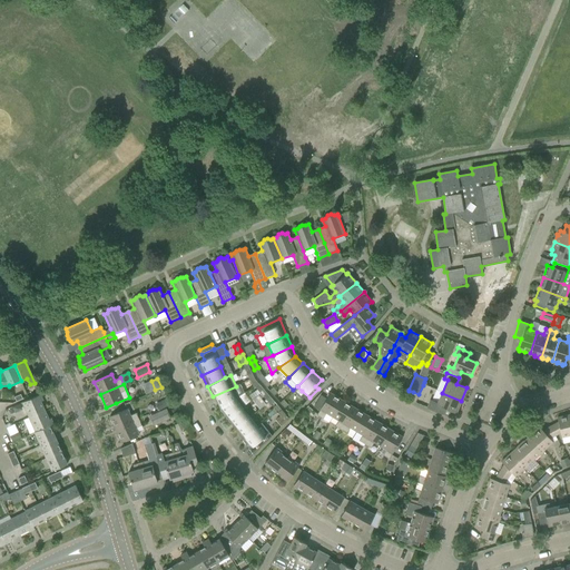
[(236,386),(213,396),(219,409),(238,396),(244,393),(239,384),(236,386)]
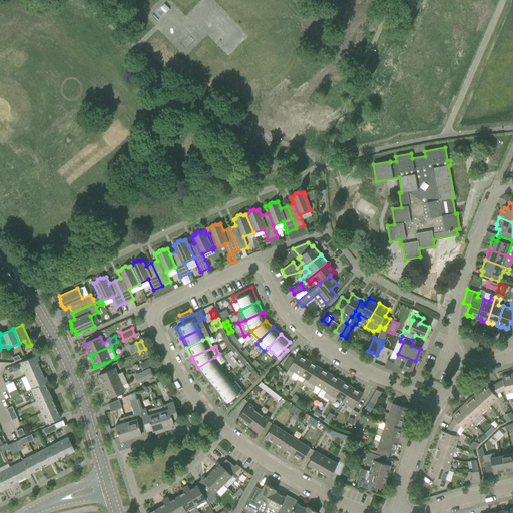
[(297,354),(285,374),(291,377),(296,381),(299,376),(308,361),(297,354)]
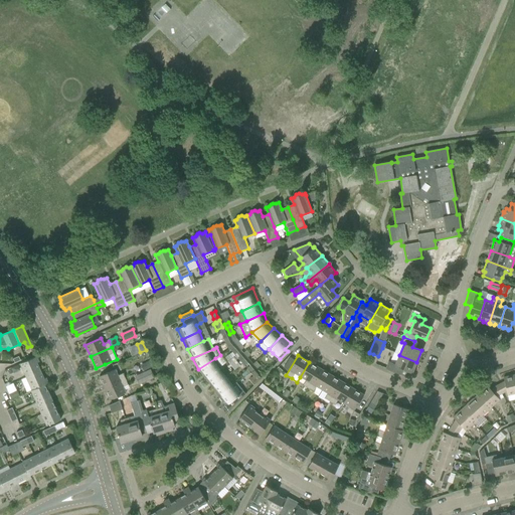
[(416,362),(399,355),(395,365),(388,362),(385,368),(389,370),(400,375),(402,369),(411,373),(416,362)]
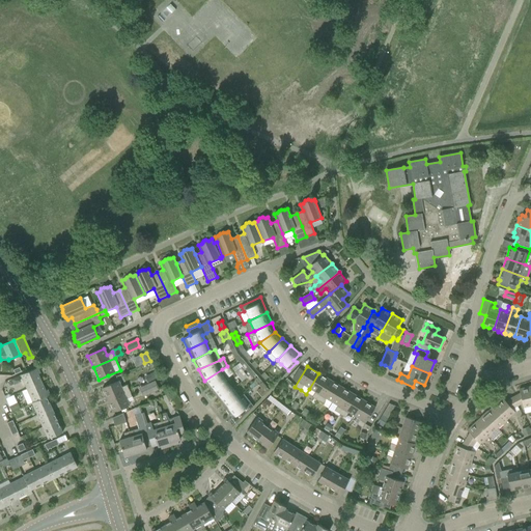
[(28,372),(21,375),(26,388),(42,382),(37,374),(39,373),(37,368),(28,372)]
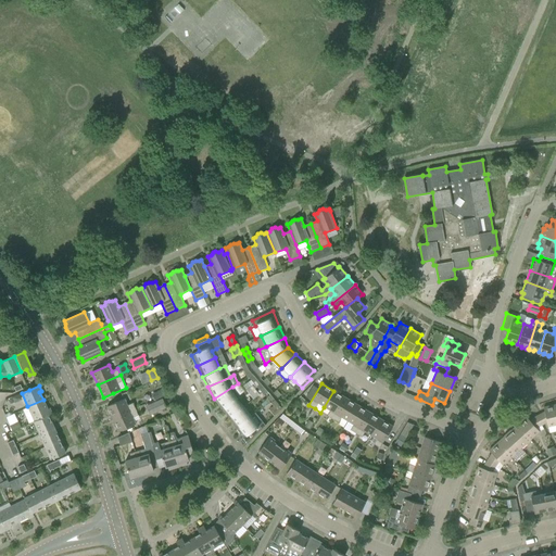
[(239,395),(232,387),(214,399),(222,409),(239,395)]
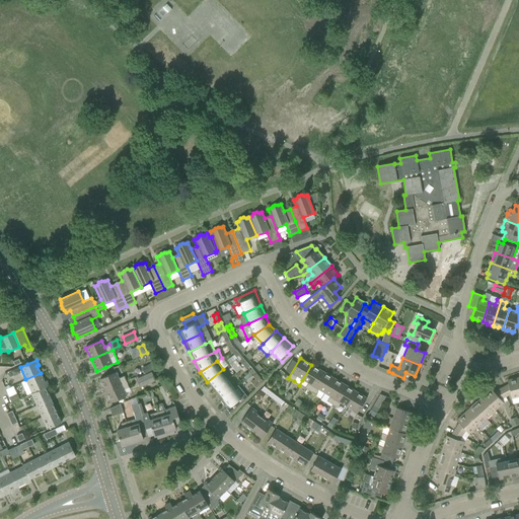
[(305,388),(310,391),(322,372),(311,365),(302,380),(308,383),(305,388)]
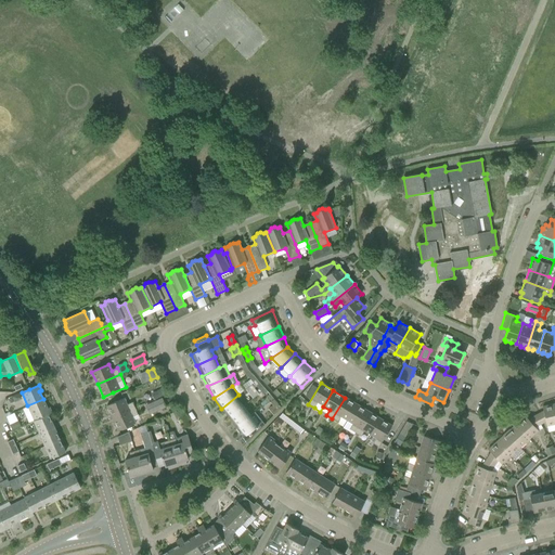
[(239,395),(221,409),(229,418),(243,407),(236,398),(239,396),(239,395)]
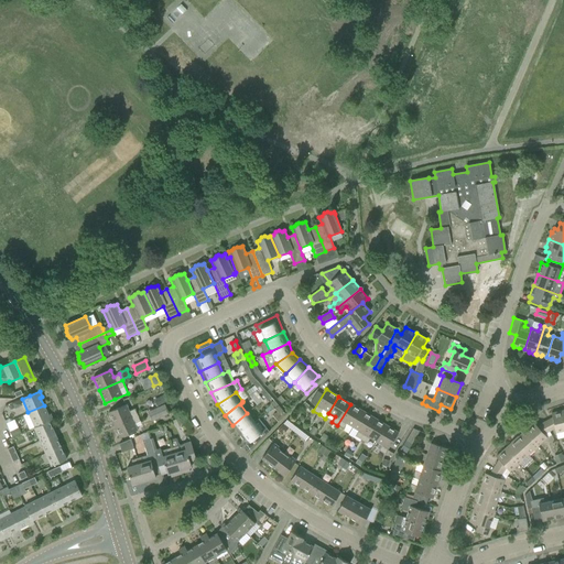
[(115,425),(138,415),(134,409),(129,412),(126,404),(119,408),(108,412),(115,425)]
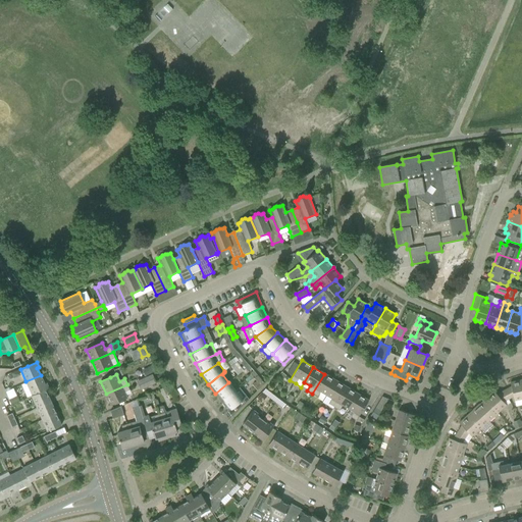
[(326,396),(335,380),(324,374),(312,394),(318,397),(321,392),(326,396)]
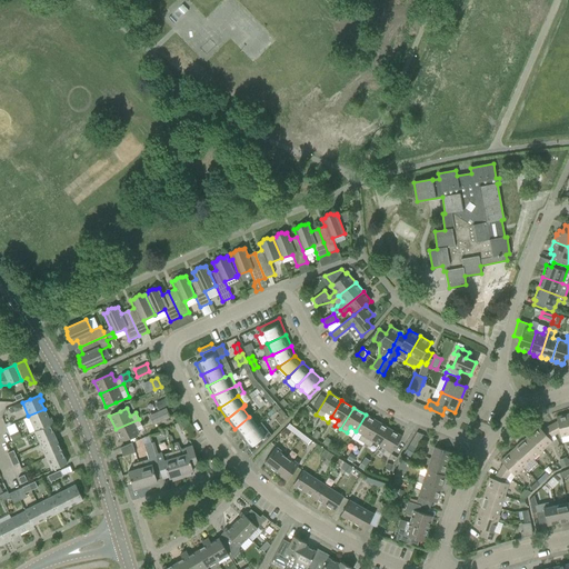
[(45,409),(28,416),(35,429),(52,421),(50,418),(49,419),(45,409)]
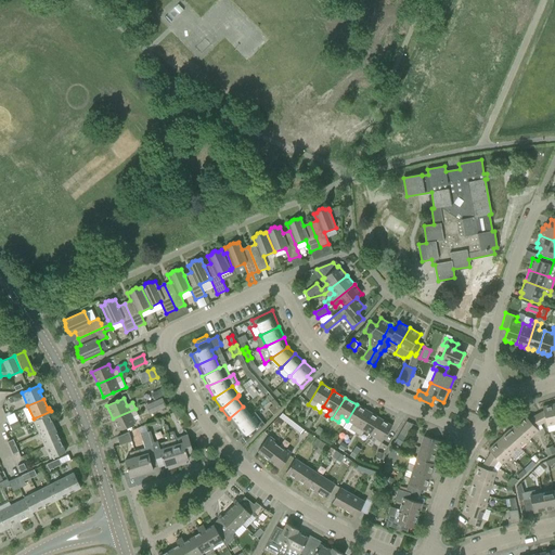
[(154,412),(166,407),(163,399),(150,404),(145,407),(149,414),(154,412)]
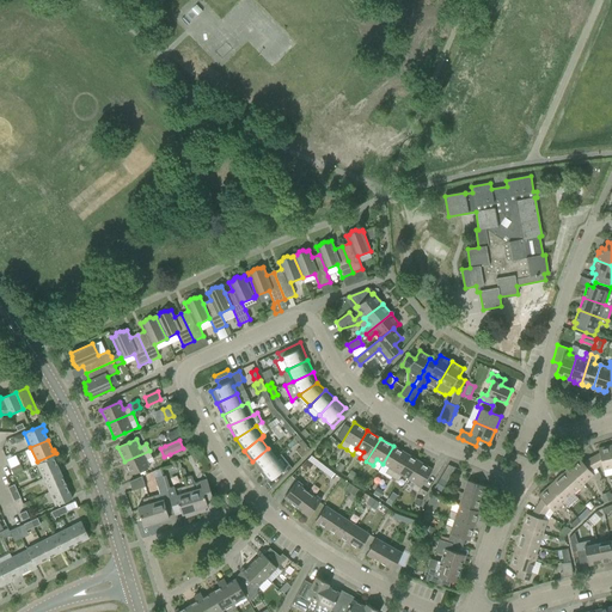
[(303,440),(298,444),(306,453),(311,450),(303,440)]
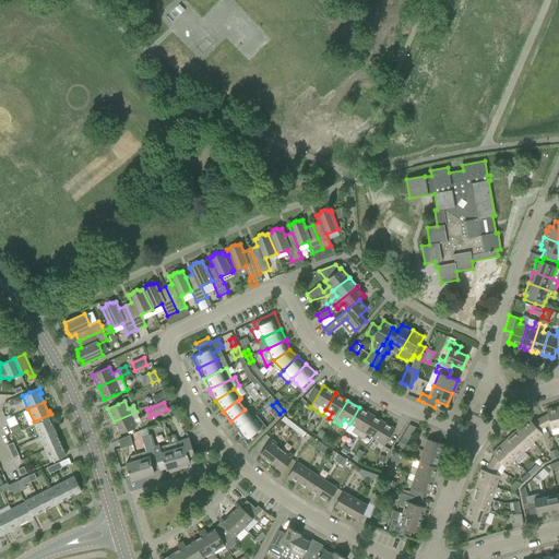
[(359,407),(349,424),(355,427),(352,432),(358,436),(371,415),(359,407)]
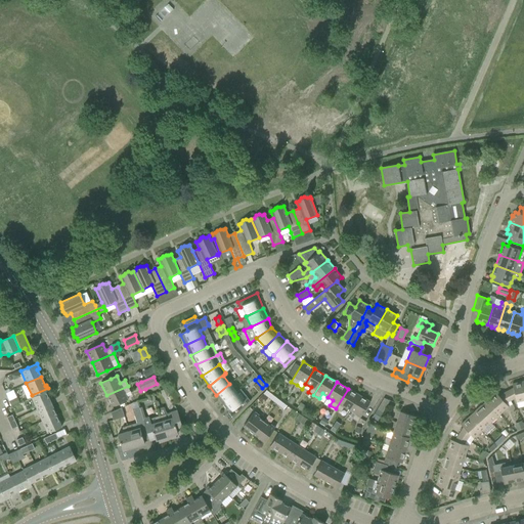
[(523,383),(523,382),(512,384),(513,388),(506,392),(510,400),(515,398),(516,402),(517,402),(523,400),(523,383)]
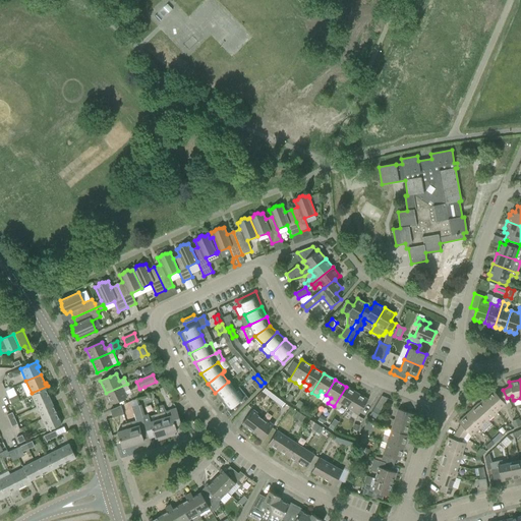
[(228,382),(215,393),(221,402),(235,391),(228,382)]
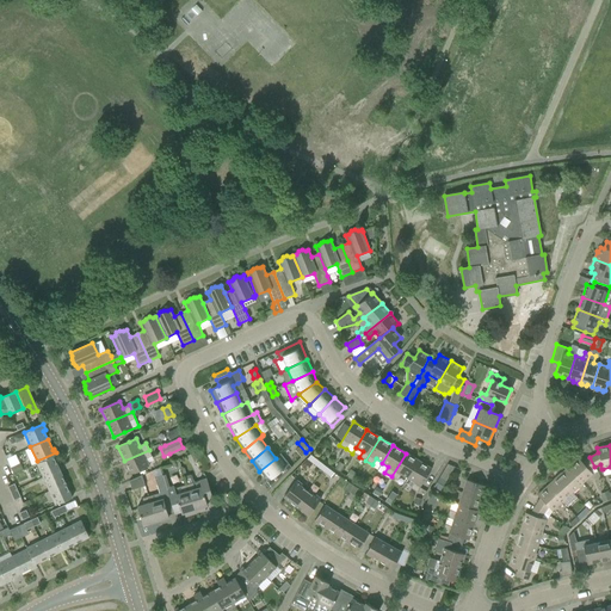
[(152,457),(149,450),(124,461),(130,475),(141,470),(149,467),(146,460),(152,457)]
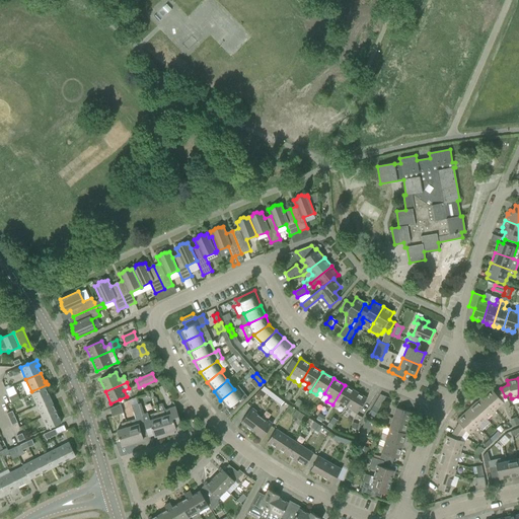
[(49,386),(48,384),(31,391),(32,393),(31,393),(35,404),(50,398),(46,388),(49,386)]
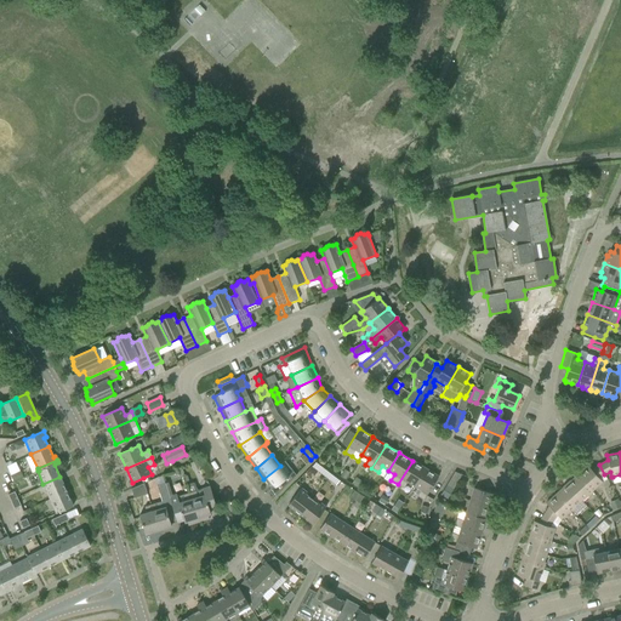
[(198,460),(194,462),(189,463),(193,471),(201,467),(198,460)]
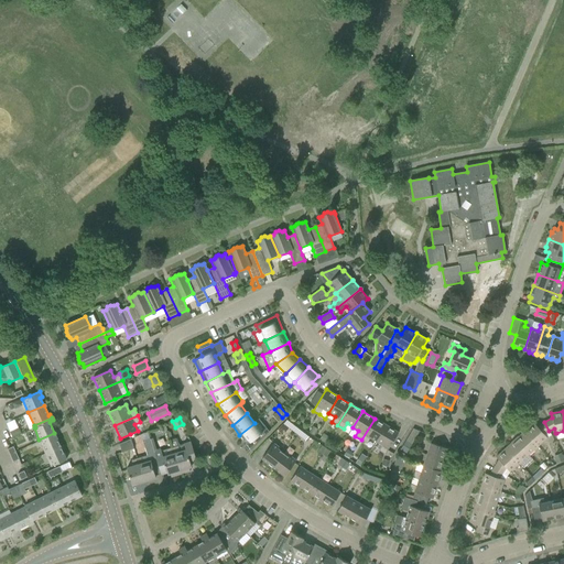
[(375,419),(361,440),(367,444),(370,438),(376,442),(386,425),(375,419)]
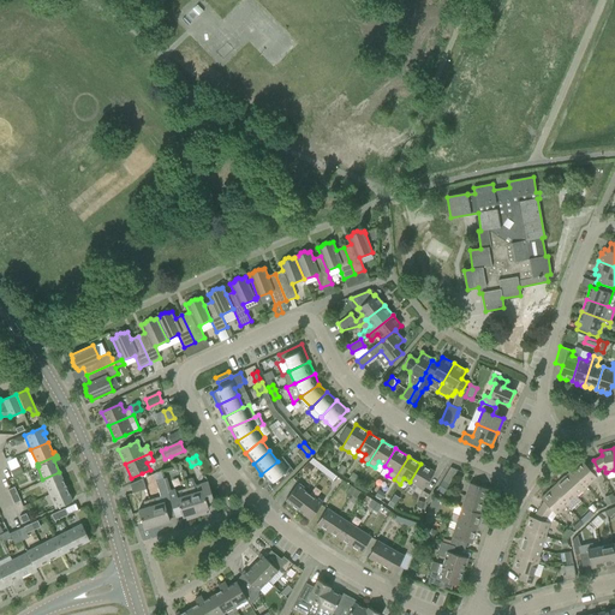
[(278,461),(261,475),(269,485),(274,491),(290,476),(290,475),(293,471),(282,458),(278,461)]
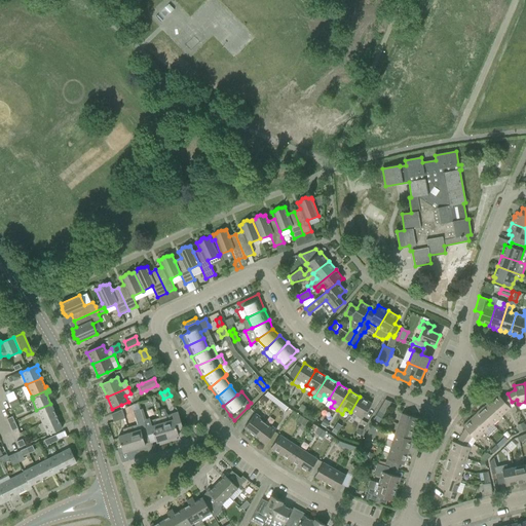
[(267,391),(264,396),(271,401),(278,406),(280,402),(274,397),(267,391)]
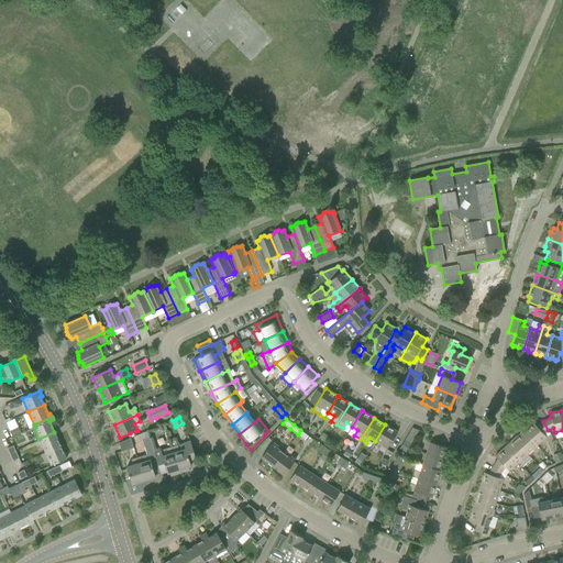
[(543,433),(548,430),(543,421),(536,426),(532,422),(523,431),(537,445),(547,437),(543,433)]
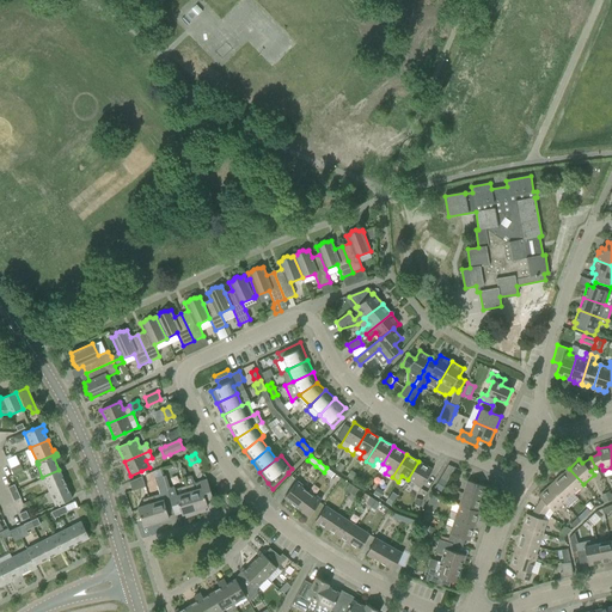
[(418,461),(408,479),(415,483),(411,489),(417,494),(426,479),(432,470),(418,461)]
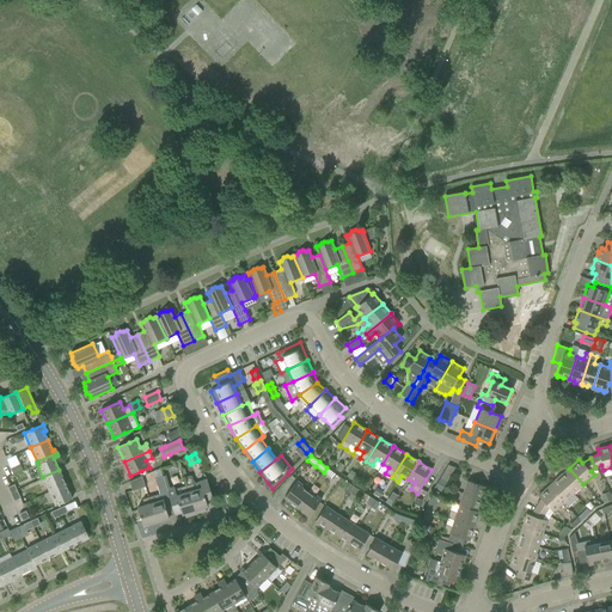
[(340,463),(335,470),(341,473),(346,466),(340,463)]
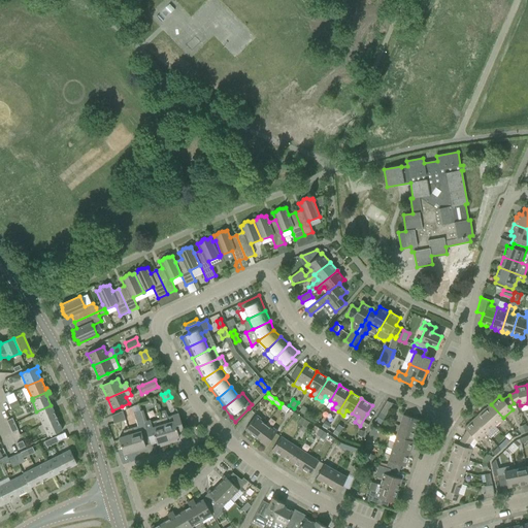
[(9,403),(11,410),(20,406),(18,400),(9,403)]
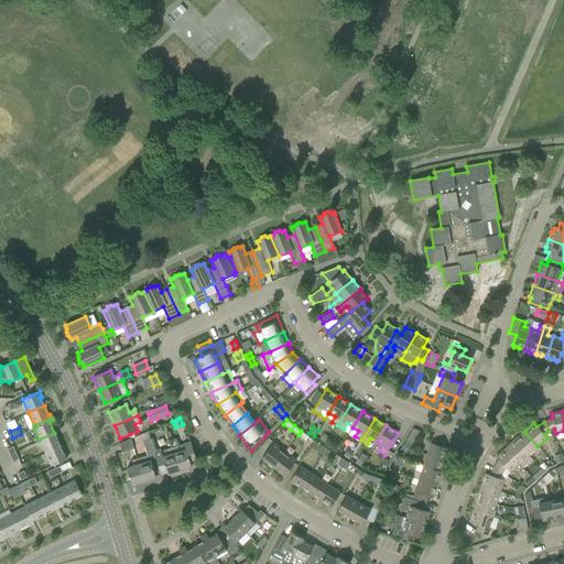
[(420,431),(413,429),(405,442),(411,445),(420,431)]
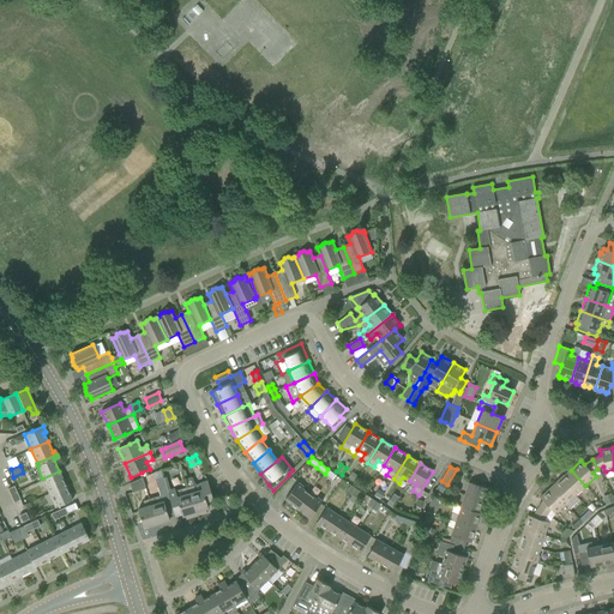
[(325,474),(326,475),(332,480),(336,476),(327,469),(325,474)]
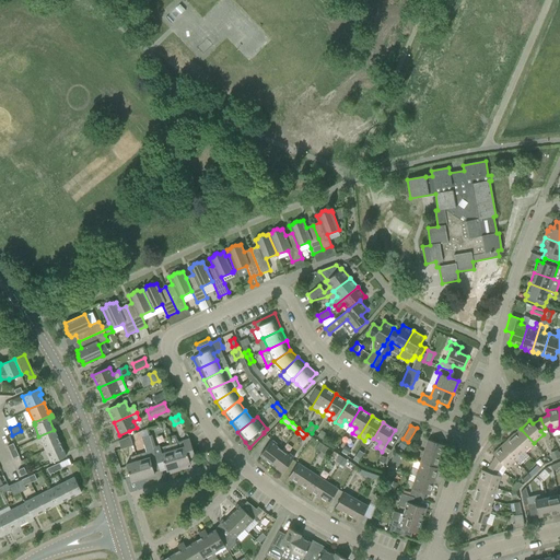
[(535,444),(534,443),(521,429),(511,436),(524,452),(529,447),(531,447),(535,444)]
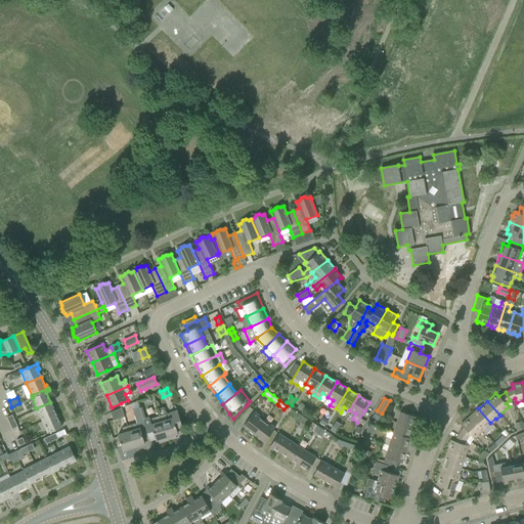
[(42,421),(56,415),(50,402),(36,408),(42,421)]
